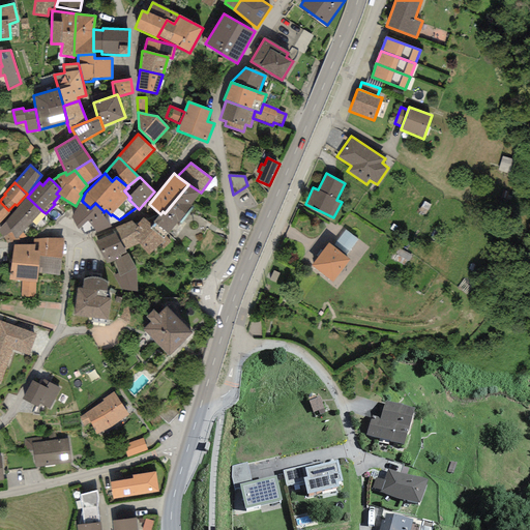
[(165,213),(177,223),(178,222),(179,223),(201,193),(188,184),(165,213)]
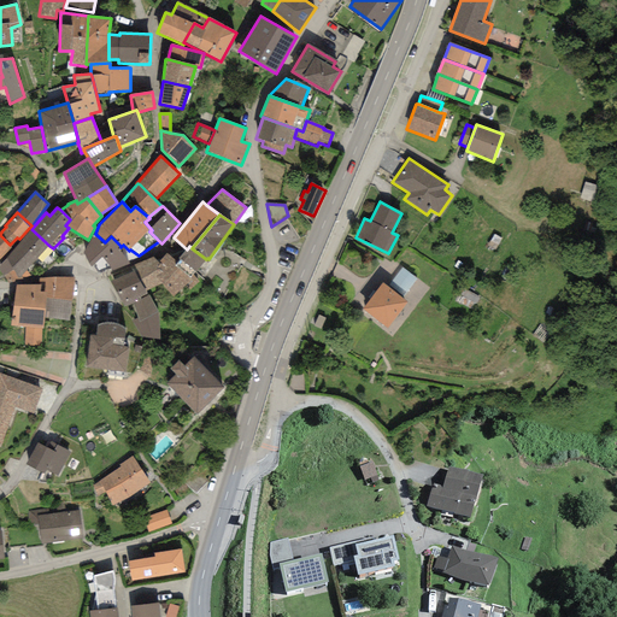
[(50,246),(31,229),(0,265),(0,270),(4,276),(4,275),(9,283),(31,277),(27,270),(50,246)]
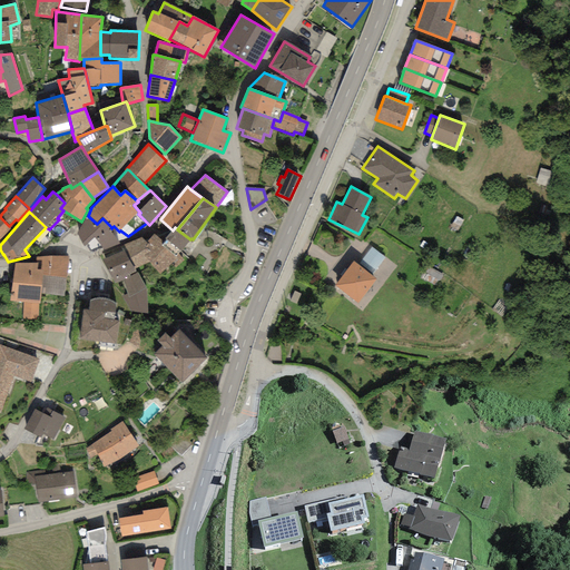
[(88,216),(77,234),(78,234),(85,247),(86,246),(91,253),(101,248),(105,252),(119,244),(109,228),(111,227),(102,218),(97,224),(88,216)]
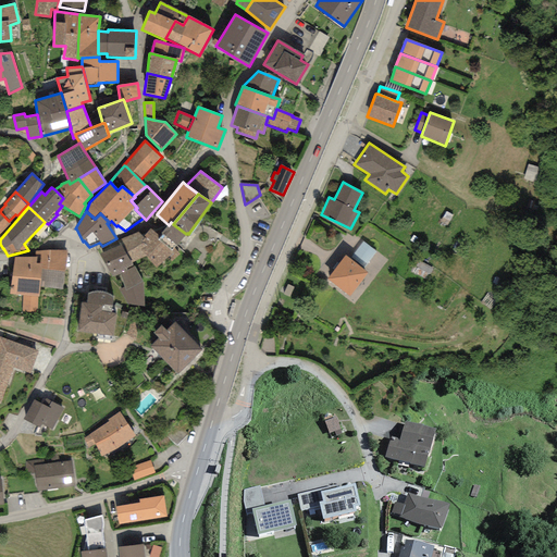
[(0,233),(11,224),(9,221),(0,212),(0,233)]
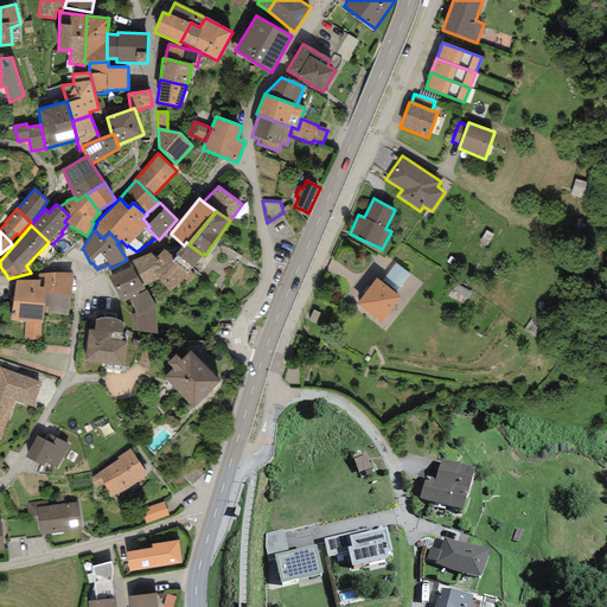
[(189,244),(186,242),(184,246),(176,255),(191,267),(192,268),(203,255),(189,244)]
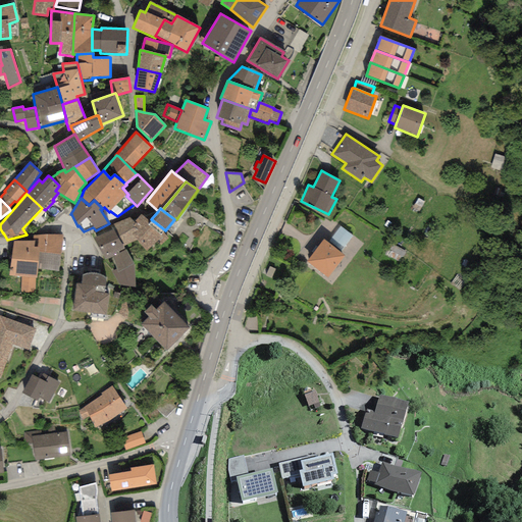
[(129,217),(113,224),(114,225),(112,225),(123,247),(137,240),(146,252),(157,243),(160,246),(168,239),(163,231),(164,229),(151,219),(149,221),(141,214),(135,222),(129,217)]
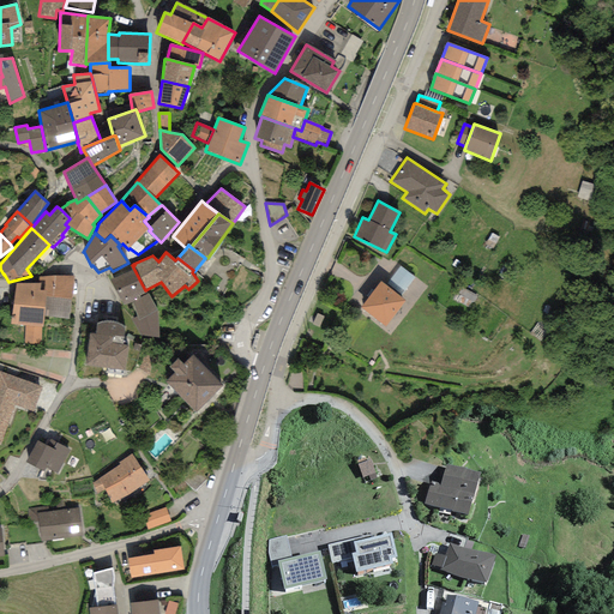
[(132,265),(112,275),(114,278),(110,280),(120,299),(121,299),(125,305),(132,301),(146,294),(145,290),(132,265)]
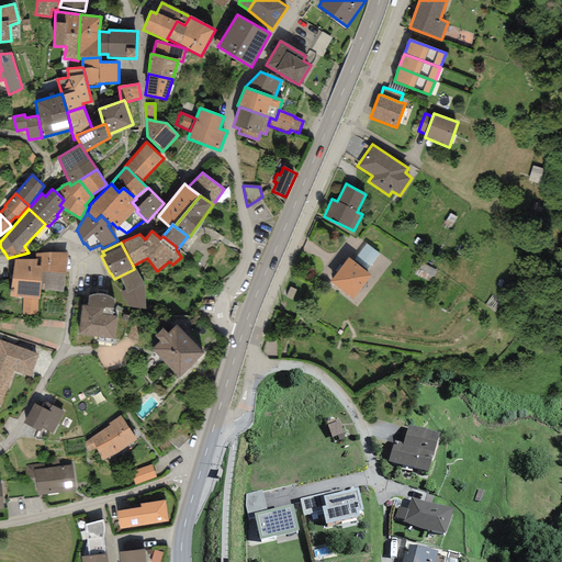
[(368,270),(380,255),(367,245),(355,260),(368,270)]
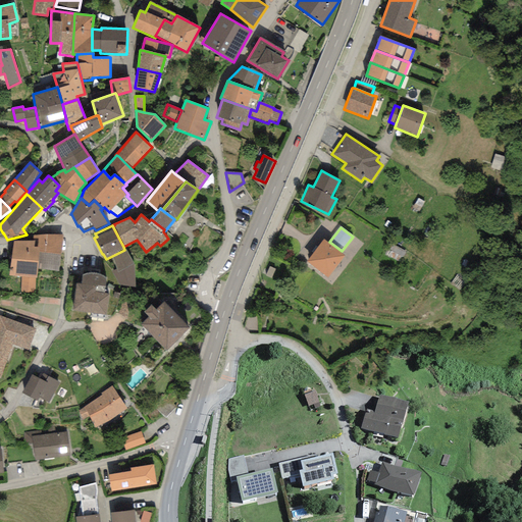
[(62,235),(34,236),(33,241),(35,241),(34,247),(39,247),(37,268),(59,270),(60,254),(62,235)]
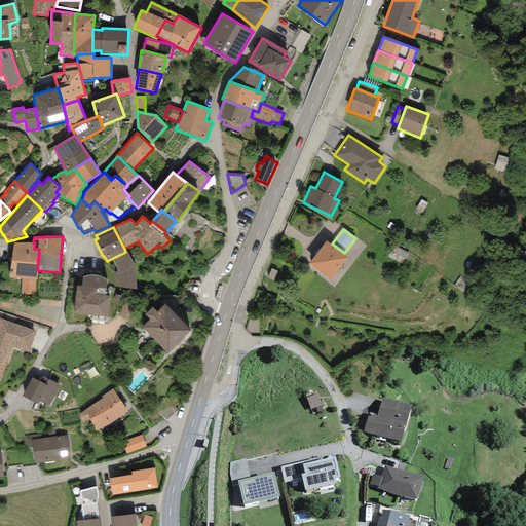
[(347,258),(326,241),(309,264),(331,279),(347,258)]
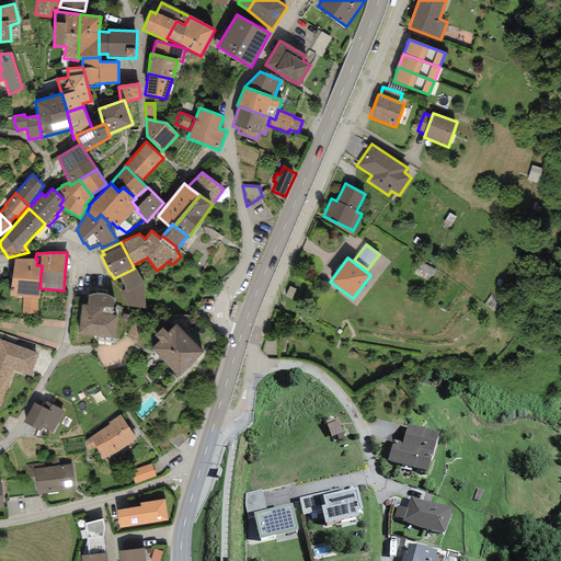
[(35,259),(14,259),(9,296),(39,298),(39,288),(42,265),(36,265),(37,259),(35,259)]
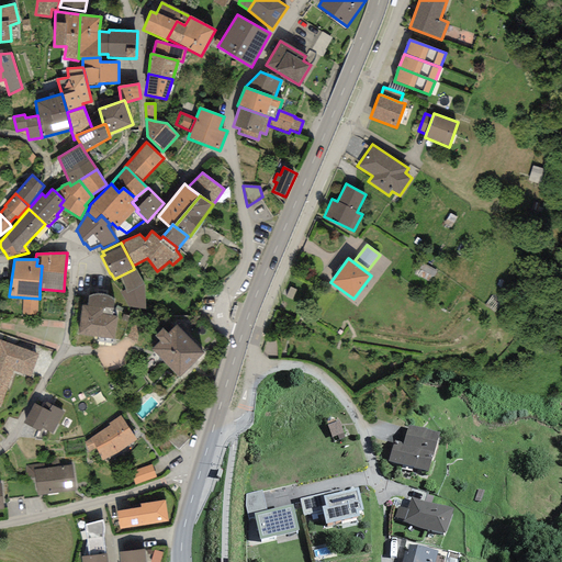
[(136,269),(134,269),(121,276),(125,290),(126,294),(144,284),(136,269)]
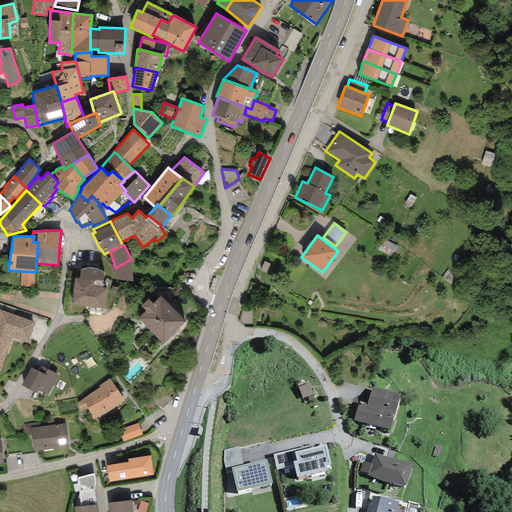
[(133,282),(131,259),(115,268),(114,264),(110,266),(118,281),(133,282)]
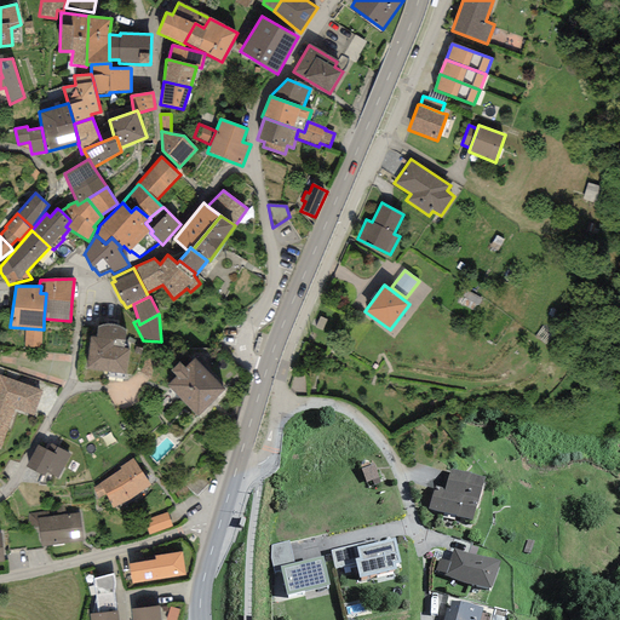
[(97,327),(96,337),(91,337),(87,369),(126,373),(130,342),(124,340),(126,331),(121,328),(118,327),(114,326),(109,326),(105,326),(101,326),(97,327)]
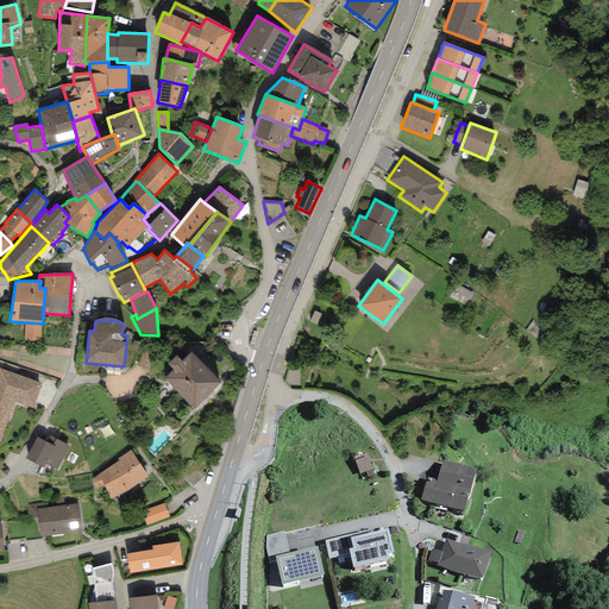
[(164,378),(177,393),(206,366),(192,352),(182,362),(176,355),(168,364),(174,370),(164,378)]
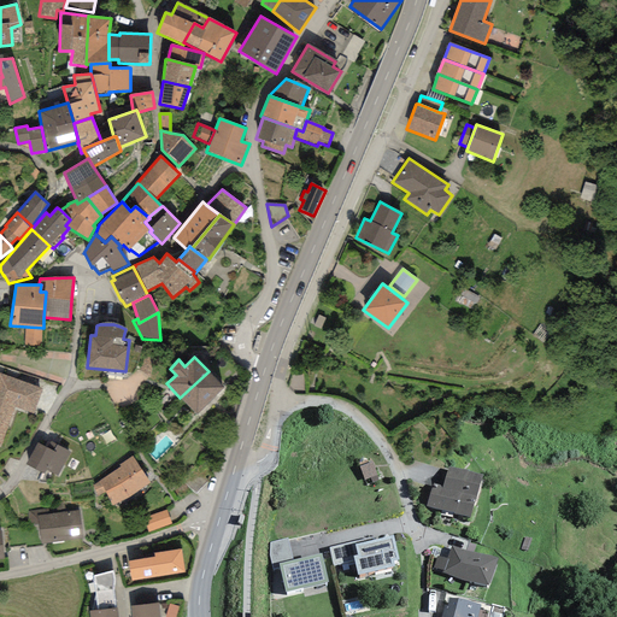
[(209,371),(180,398),(197,416),(224,388),(209,371)]
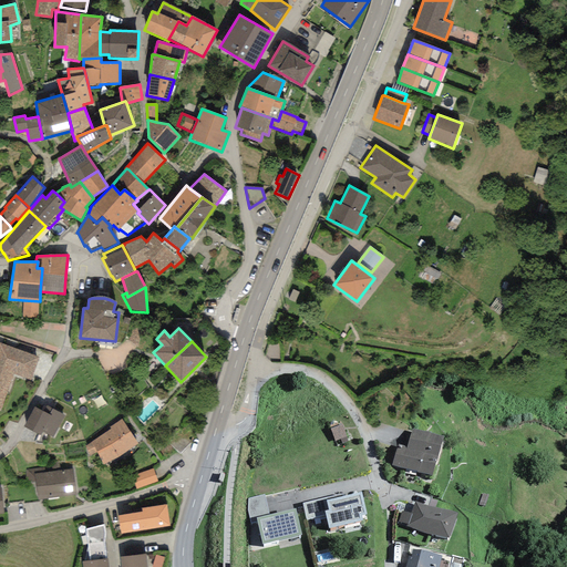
[(38,358),(0,343),(0,409),(13,374),(30,381),(38,358)]
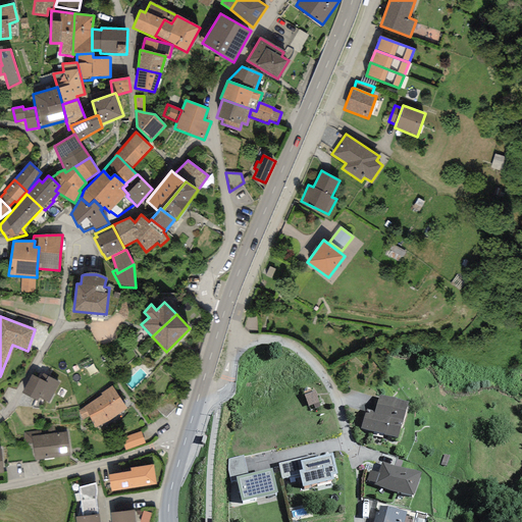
[(21,393),(37,401),(39,398),(49,403),(59,382),(43,373),(40,379),(32,374),(21,393)]
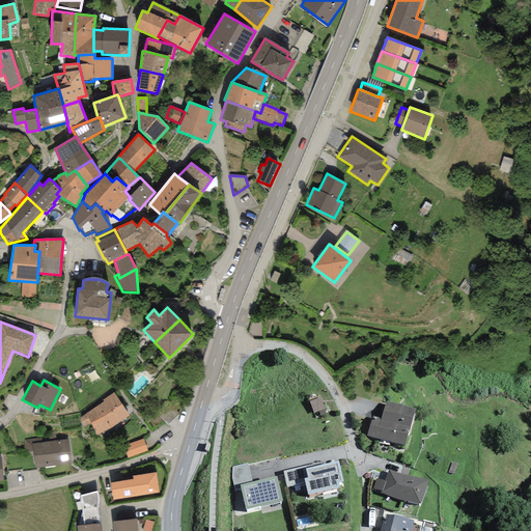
[(114,392),(103,399),(105,402),(79,418),(85,427),(90,424),(98,436),(129,416),(114,392)]
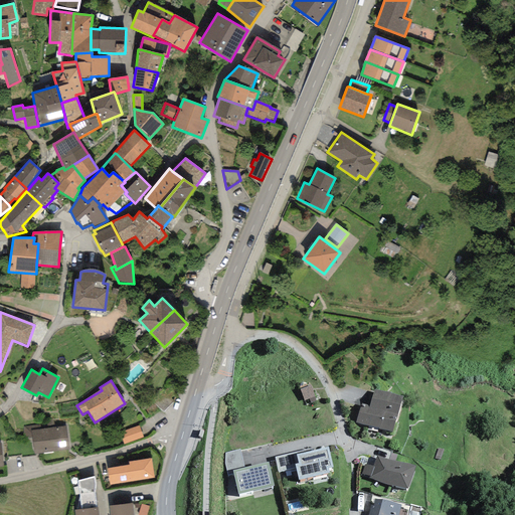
[(310,385),(300,389),(304,401),(309,399),(311,403),(317,401),(310,385)]
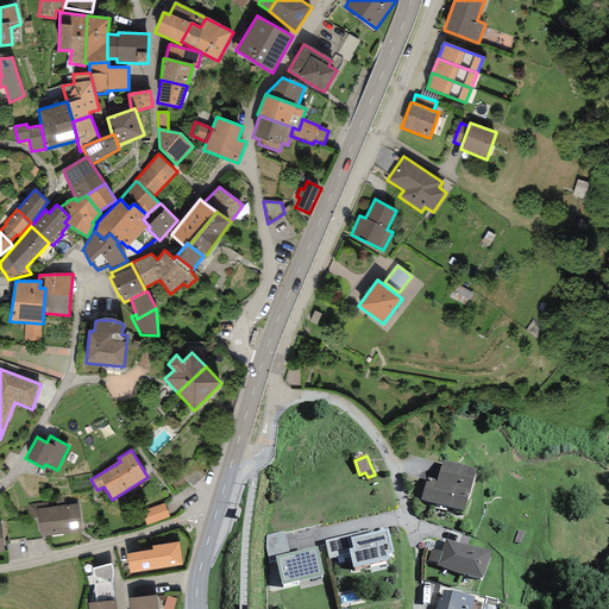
[(476,469),(443,459),(437,479),(427,476),(420,498),(463,512),(476,469)]
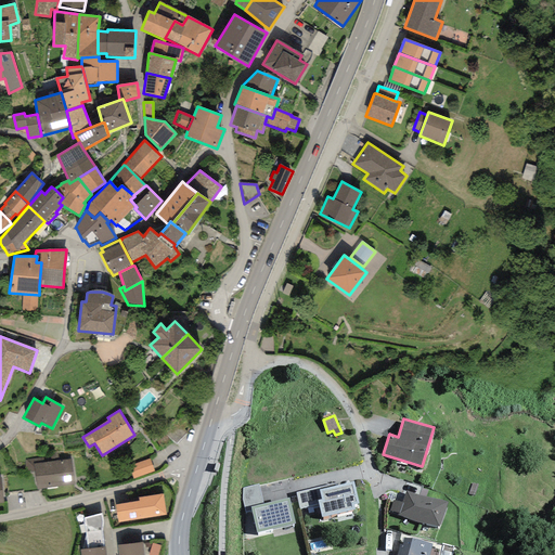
[(35,472),(37,491),(76,487),(73,460),(42,463),(41,457),(26,460),(27,473),(35,472)]
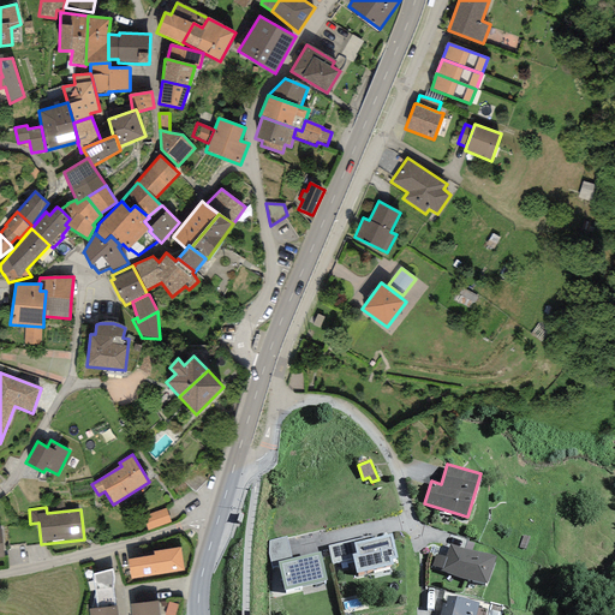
[(166,508),(143,517),(148,530),(171,523),(166,508)]
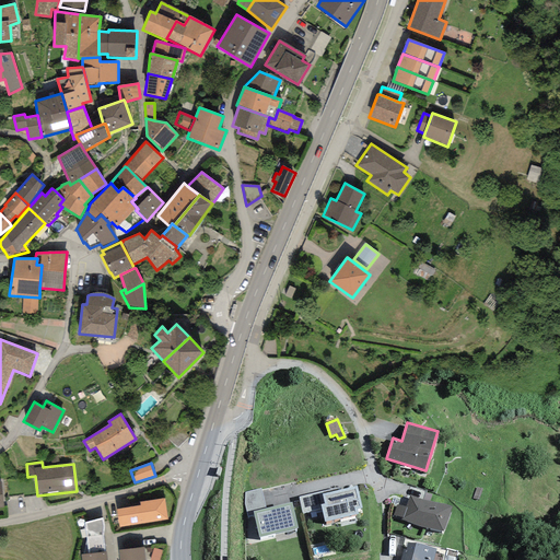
[(338,490),(323,494),(325,503),(321,504),(322,509),(325,523),(358,514),(357,510),(362,508),(357,486),(338,490)]
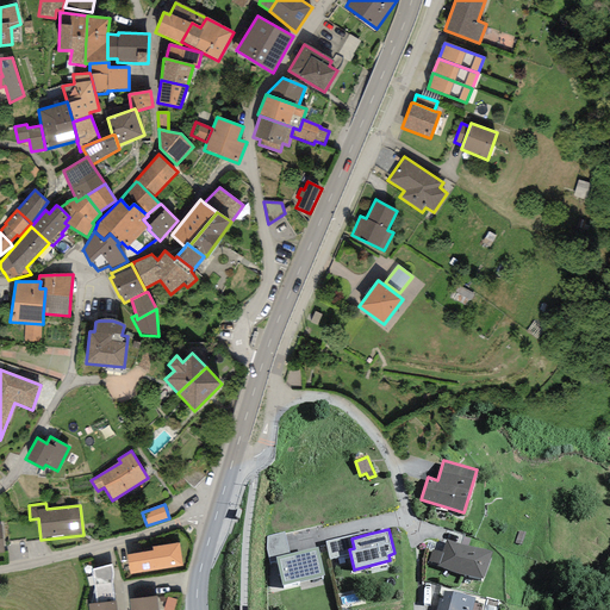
[(352,539),(368,534),(367,530),(325,542),(330,559),(350,554),(349,549),(354,548),(352,539)]
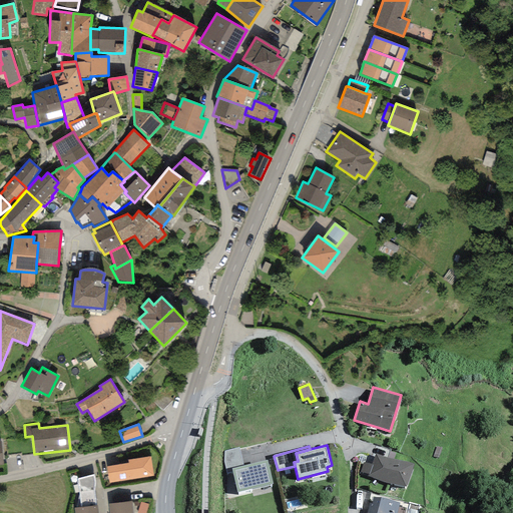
[(231,469),(243,466),(239,448),(224,451),(223,462),(226,474),(232,472),(231,469)]
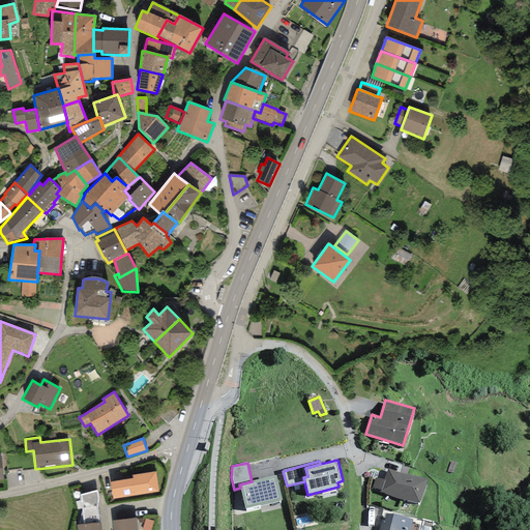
[(427,480),(388,469),(385,479),(375,477),(372,488),(380,491),(380,492),(420,503),(427,480)]
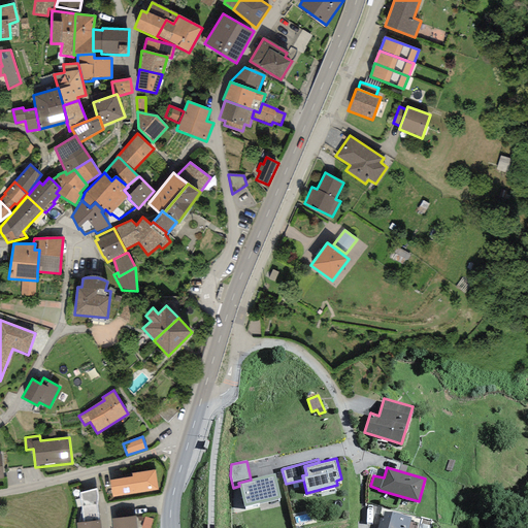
[(156,469),(131,473),(132,476),(109,480),(112,497),(159,490),(156,469)]
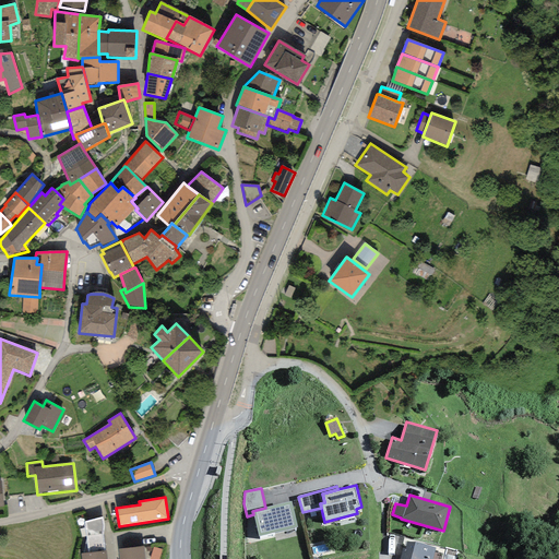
[(265,508),(252,511),(253,514),(258,537),(297,528),(292,502),(265,508)]
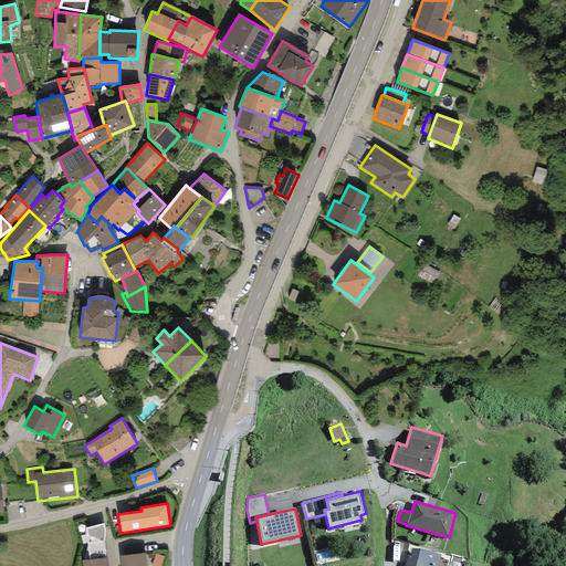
[(103,524),(86,528),(90,559),(106,558),(104,541),(105,538),(105,535),(105,532),(105,528),(103,524)]
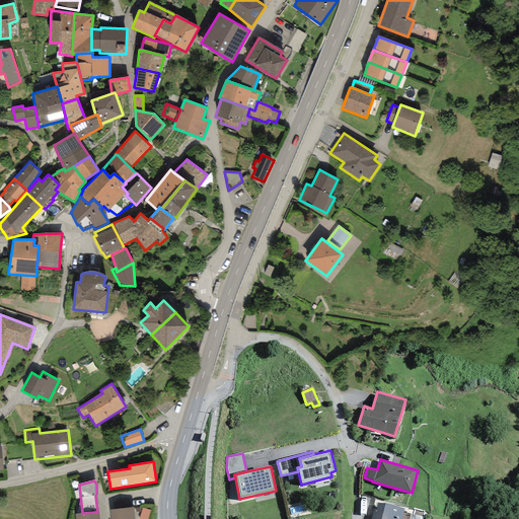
[(401,518),(404,509),(378,503),(376,509),(373,509),(370,518),(401,518)]
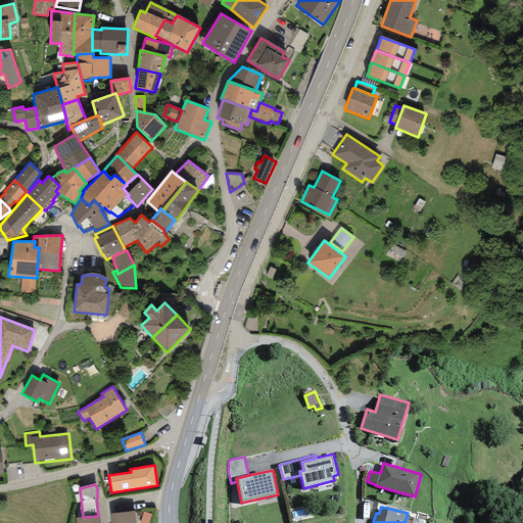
[(136,522),(135,511),(110,514),(111,522),(136,522)]
